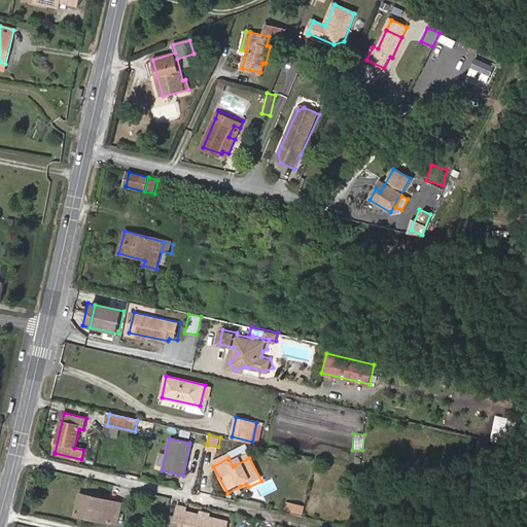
[(80,494),(76,515),(117,524),(121,504),(80,494)]
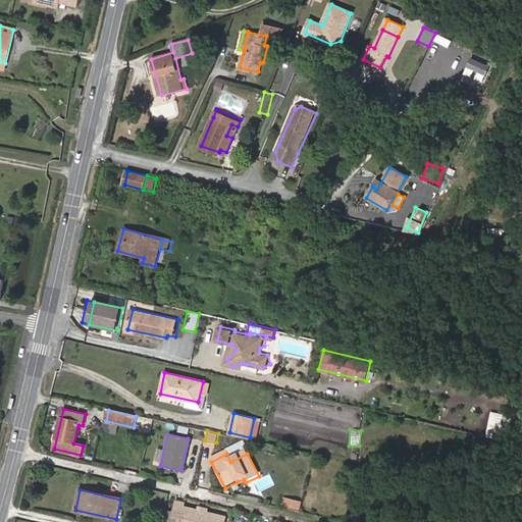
[(302,510),(303,503),(284,499),(282,506),(302,510)]
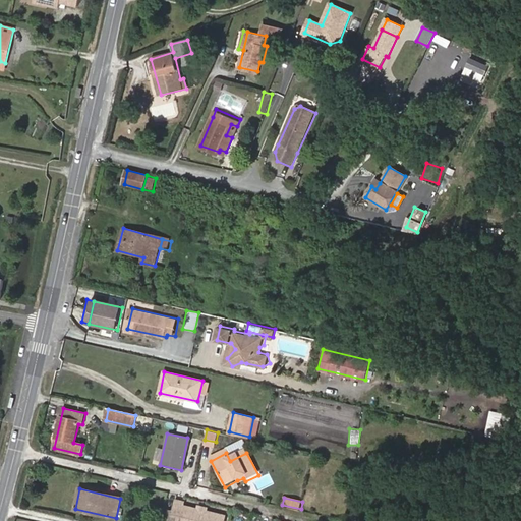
[(181,513),(182,507),(183,503),(176,502),(174,512),(181,513)]
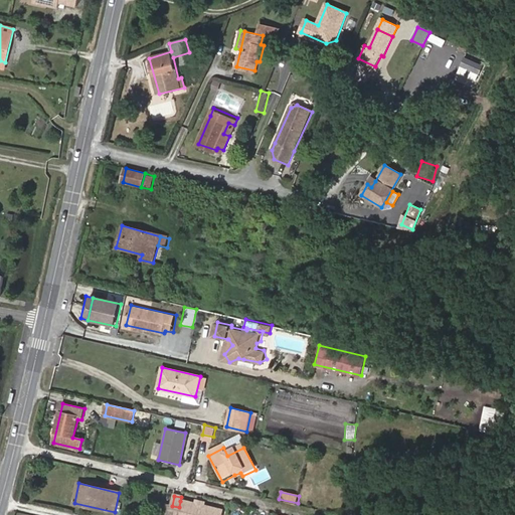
[(197,505),(180,501),(179,507),(172,506),(169,514),(221,514),(222,510),(203,506),(197,505)]
